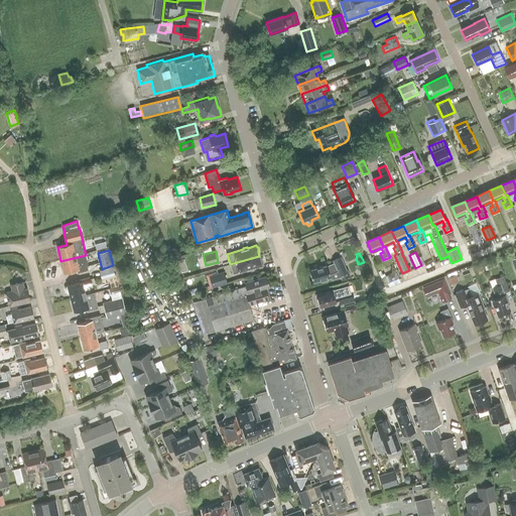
[(88,270),(86,264),(86,263),(88,263),(86,255),(60,261),(63,274),(77,270),(78,273),(88,270)]
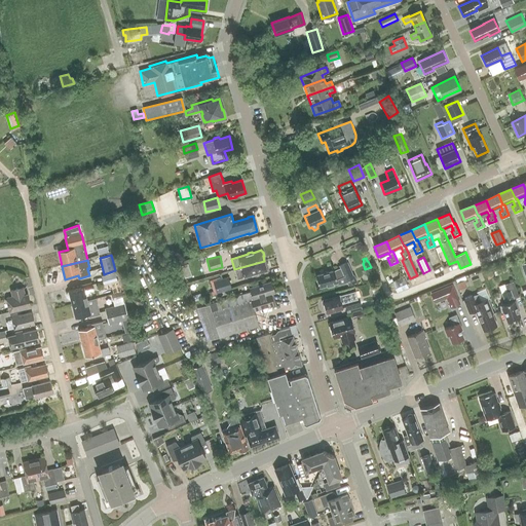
[(264,261),(234,269),(237,279),(254,274),(254,275),(259,273),(267,270),(267,269),(268,269),(266,264),(265,264),(264,261)]
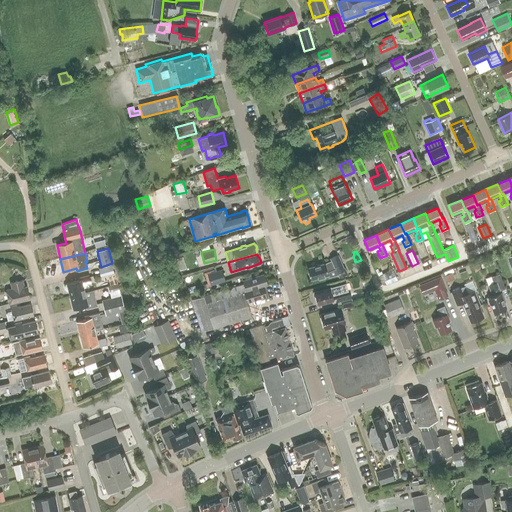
[(325,276),(327,275),(328,278),(338,274),(339,277),(348,274),(346,270),(344,270),(337,255),(330,258),(331,261),(325,263),(307,268),(310,280),(319,278),(319,280),(326,278),(325,276)]
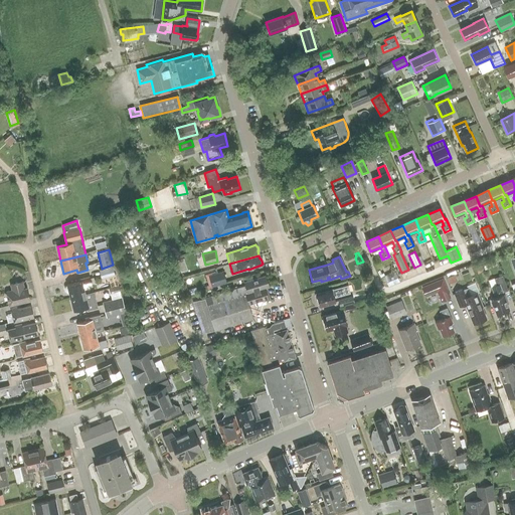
[(478,274),(483,270),(478,264),(473,267),(478,274)]
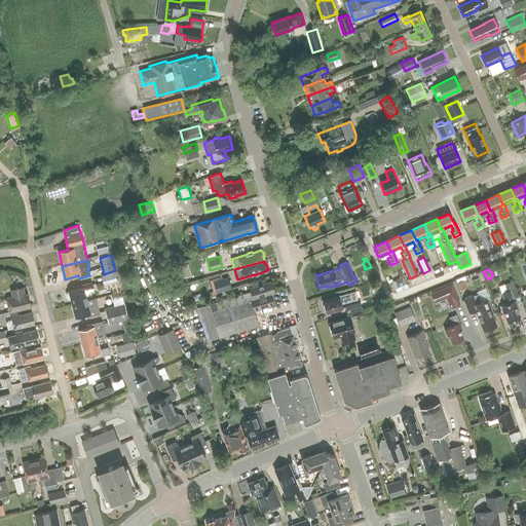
[(114,272),(101,276),(104,285),(117,280),(114,272)]
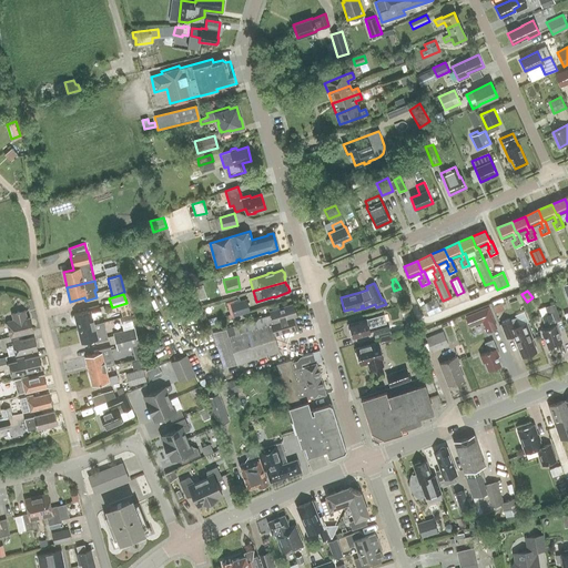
[(251,312),(246,298),(231,304),(234,316),(251,312)]
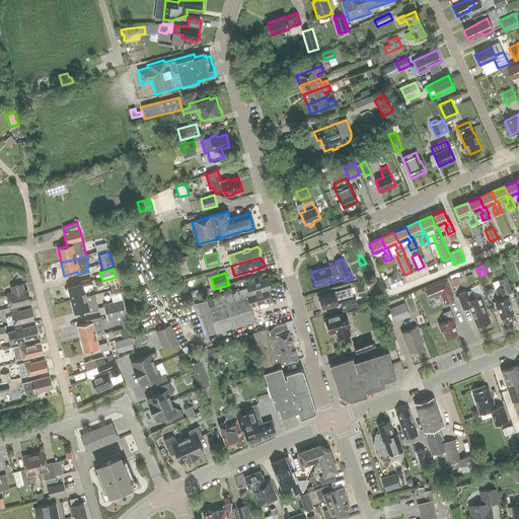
[(387,278),(391,289),(403,284),(398,273),(387,278)]
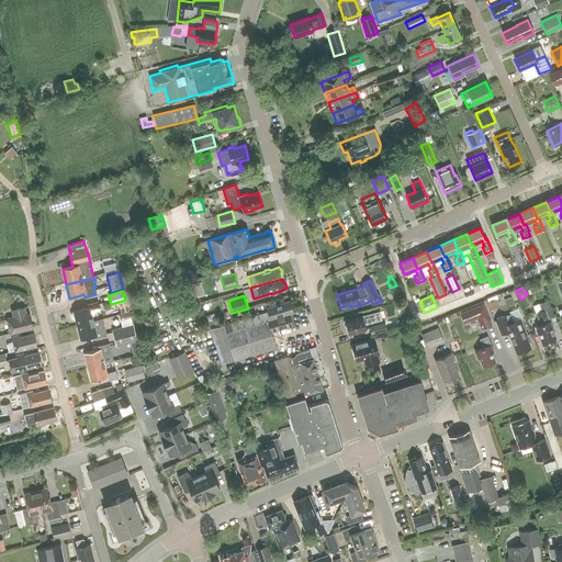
[(495,300),(489,302),(491,310),(498,306),(495,300)]
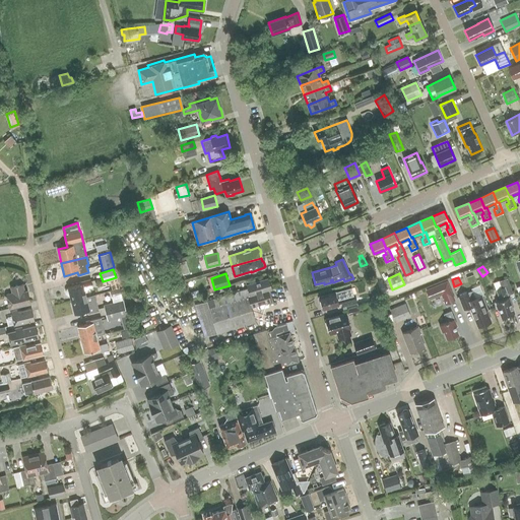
[(248,289),(207,302),(195,305),(204,337),(256,322),(251,307),(271,301),(268,290),(271,289),(268,278),(247,285),(248,289)]
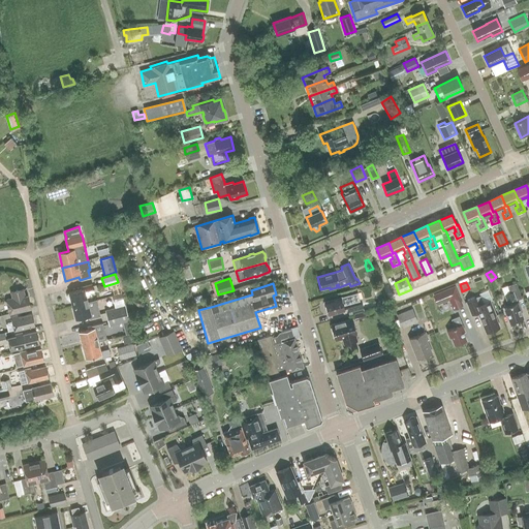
[(517,303),(516,301),(522,299),(517,283),(507,286),(510,293),(505,294),(508,305),(504,307),(510,323),(523,319),(517,302),(517,303)]
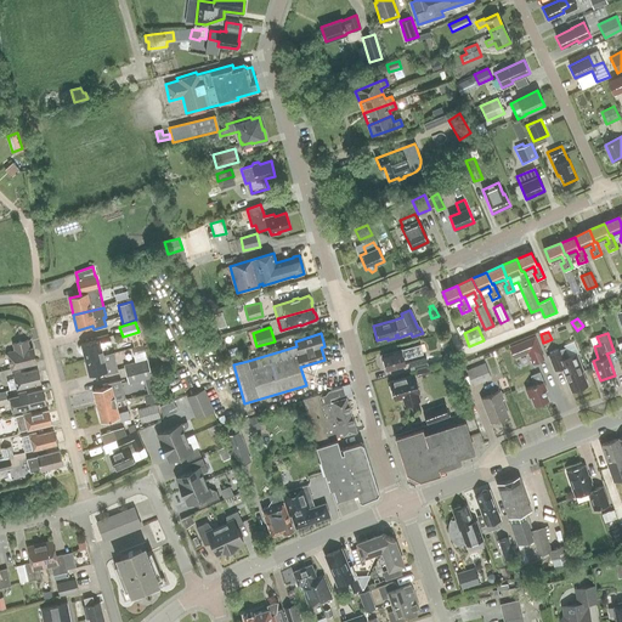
[(103,357),(101,350),(108,348),(107,344),(109,343),(108,335),(96,339),(97,341),(80,345),(78,348),(78,351),(80,354),(83,355),(85,361),(103,357)]
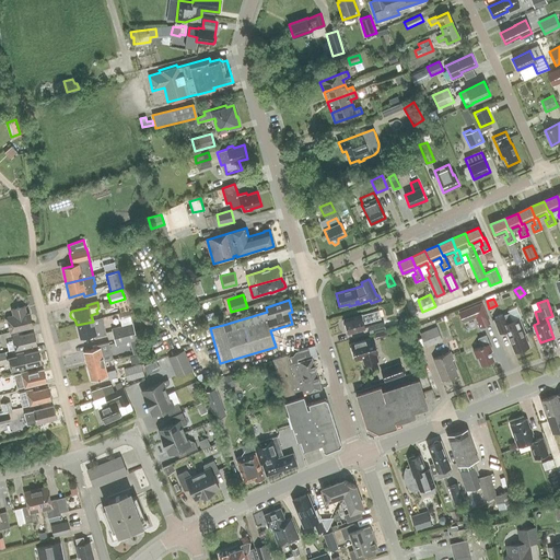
[(481,302),(458,312),(463,323),(475,318),(479,328),(490,324),(481,302)]
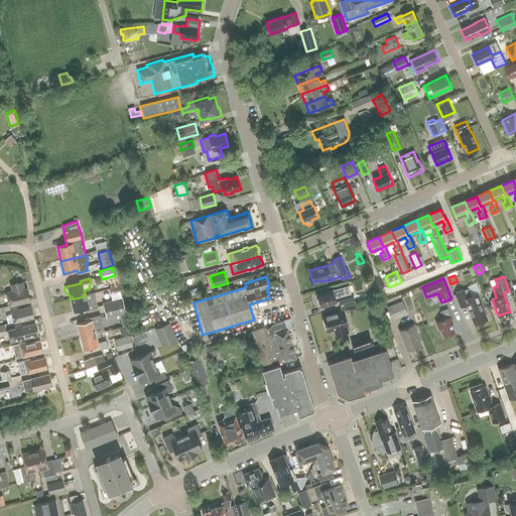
[(7,292),(10,304),(28,299),(26,290),(25,290),(23,282),(11,285),(13,290),(7,292)]
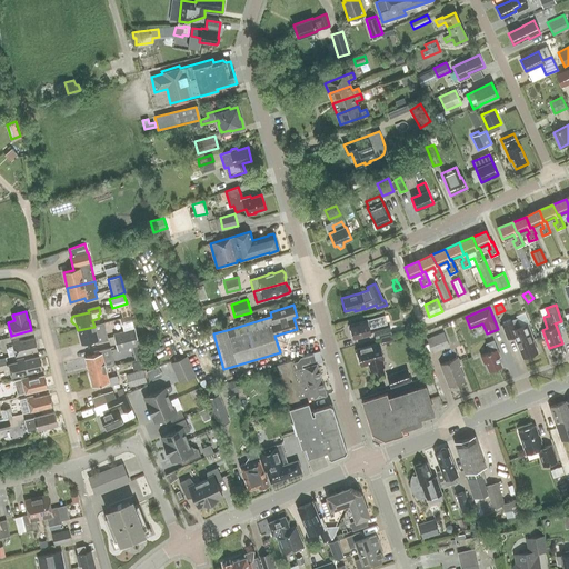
[(130,316),(120,319),(121,325),(132,322),(130,316)]
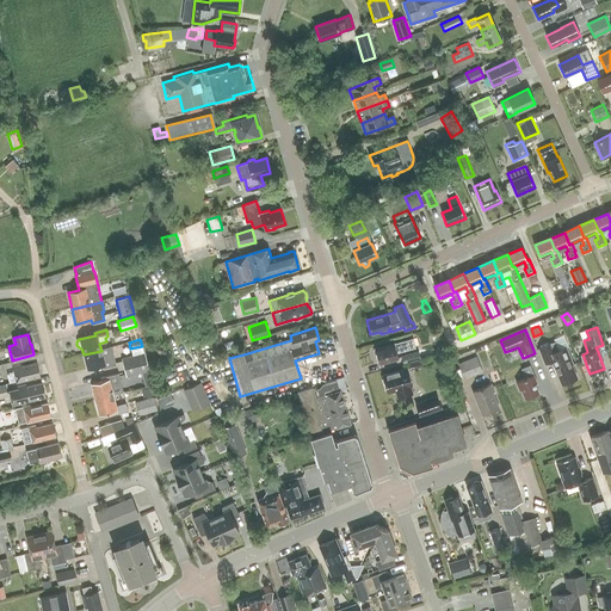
[(413,339),(406,340),(375,349),(380,364),(399,358),(396,353),(415,347),(413,339)]
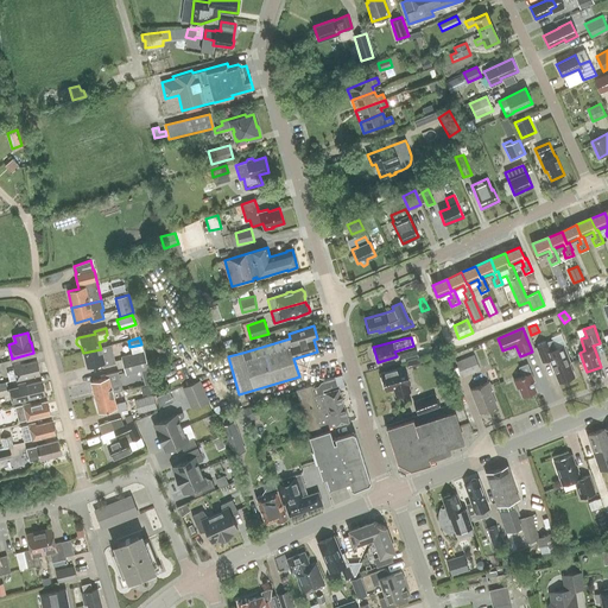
[(166,346),(153,341),(151,349),(164,354),(166,346)]
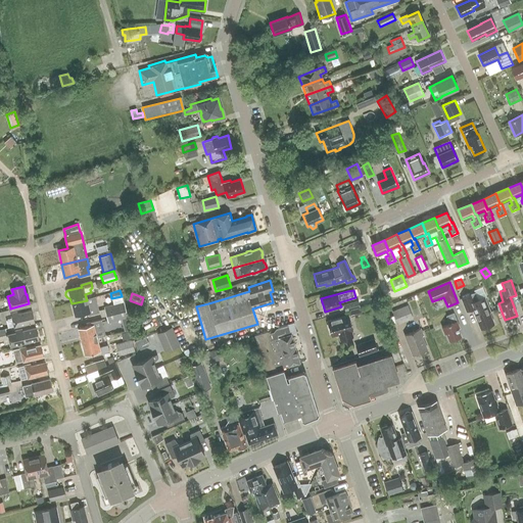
[(474,294),(461,298),(466,312),(472,308),(475,314),(474,315),(477,319),(480,329),(493,324),(489,313),(488,313),(483,298),(477,301),(474,294)]
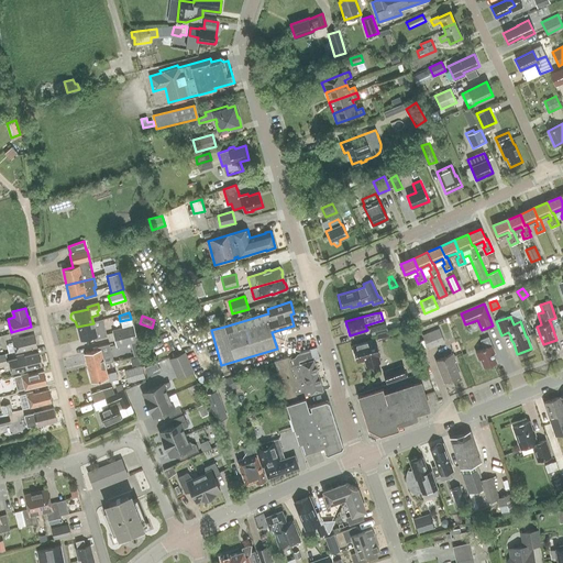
[(96,340),(106,338),(102,321),(94,323),(77,327),(80,341),(95,338),(96,340)]
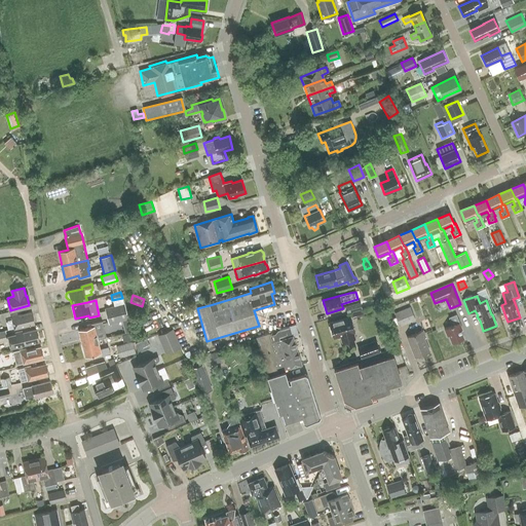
[(360,302),(345,306),(347,313),(362,309),(360,302)]
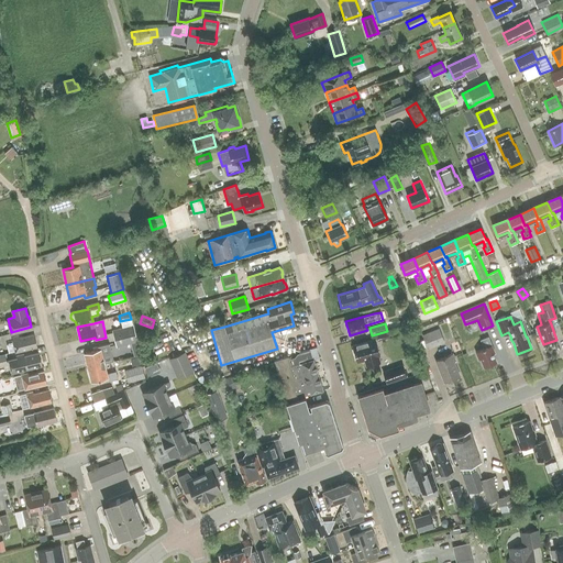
[(117,348),(138,342),(134,324),(112,330),(117,348)]
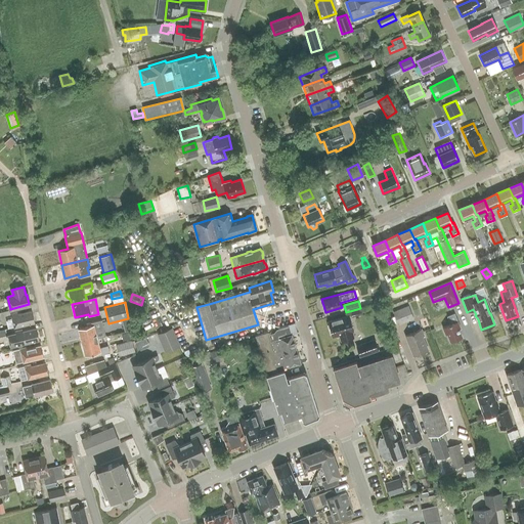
[(393,311),(398,324),(413,318),(408,305),(393,311)]
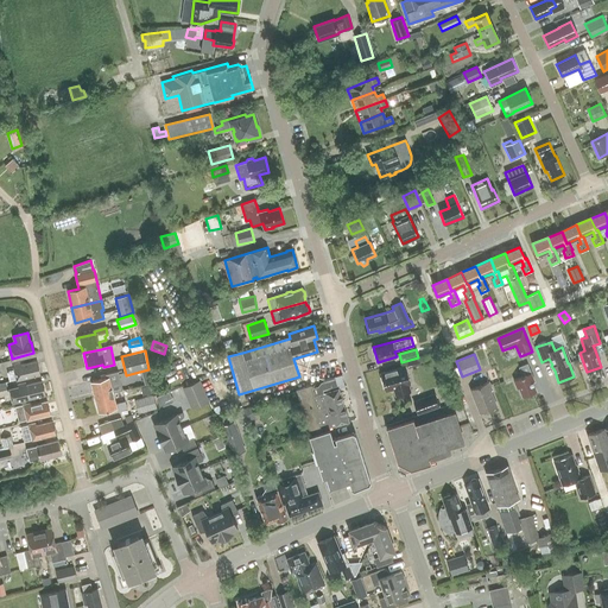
[(420,365),(418,359),(406,361),(409,368),(420,365)]
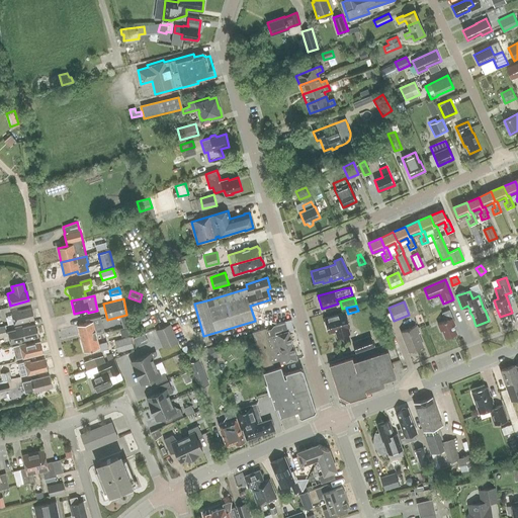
[(14,324),(34,319),(31,308),(18,311),(17,309),(11,311),(14,324)]
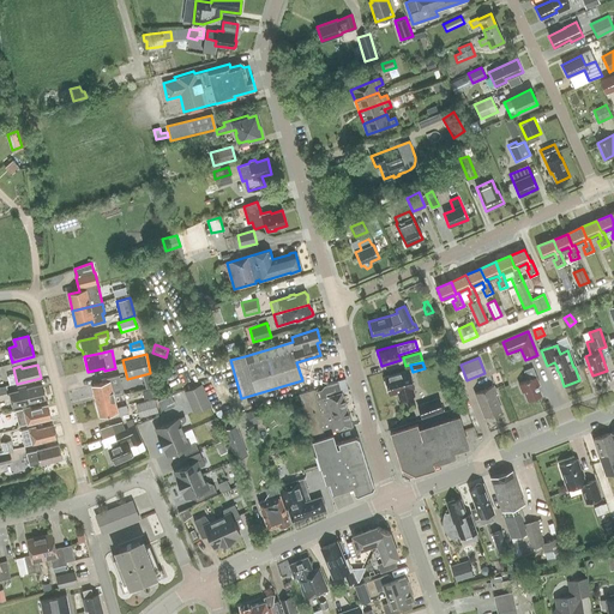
[(528,401),(541,395),(537,386),(540,385),(533,368),(524,371),(528,380),(518,384),(522,392),(524,392),(528,401)]
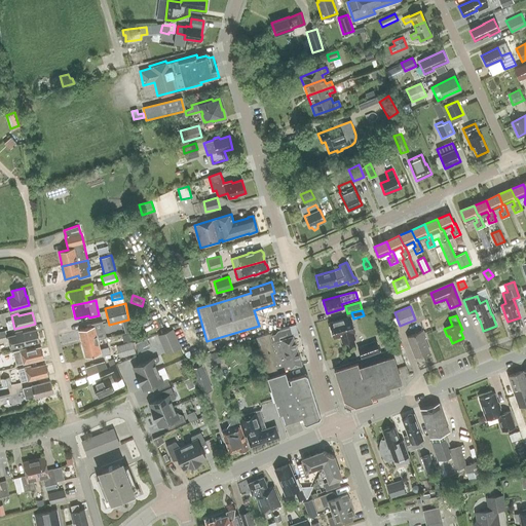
[(333,338),(340,336),(342,343),(355,339),(353,333),(354,332),(350,317),(329,324),(330,326),(329,327),(332,336),(333,336),(333,338)]
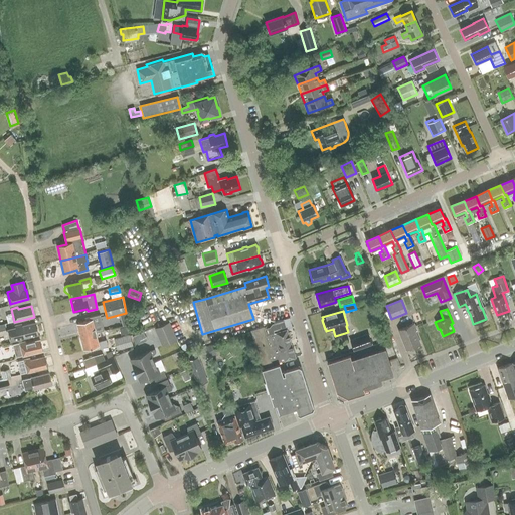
[(79,338),(96,334),(103,332),(100,317),(90,319),(90,321),(76,324),(79,338)]
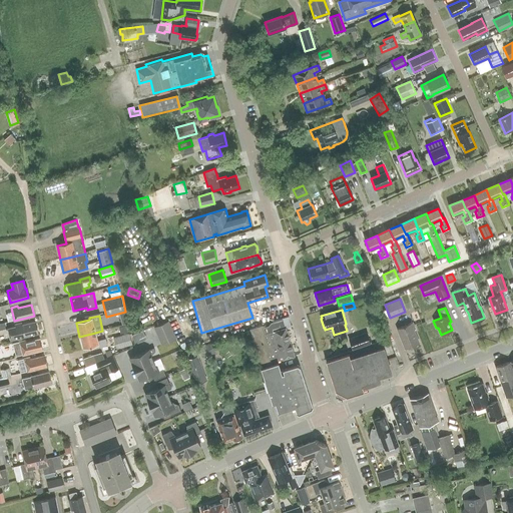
[(157,327),(165,344),(180,337),(171,320),(157,327)]
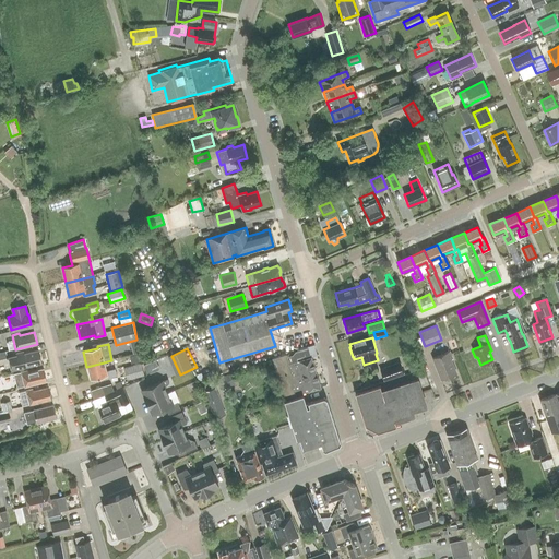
[(288,364),(310,357),(308,348),(296,352),(293,355),(289,356),(288,354),(285,355),(288,364)]
